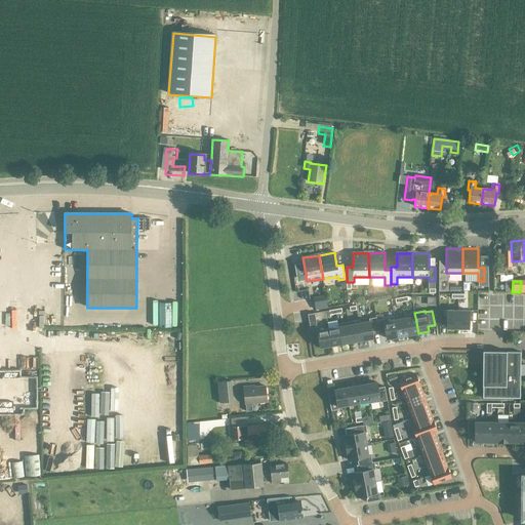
[(457,328),(458,311),(447,311),(447,328),(457,328)]
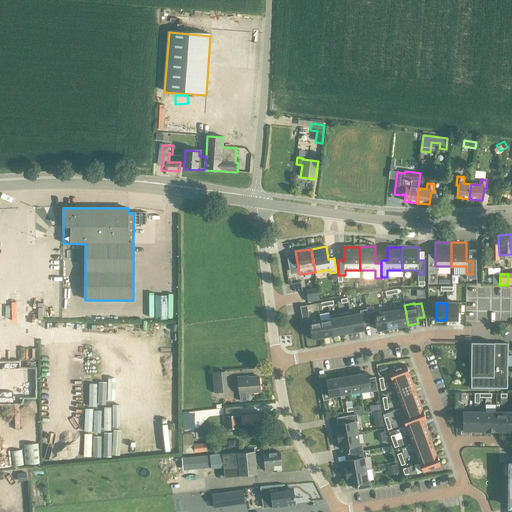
[(457,303),(447,303),(446,320),(457,320),(457,303)]
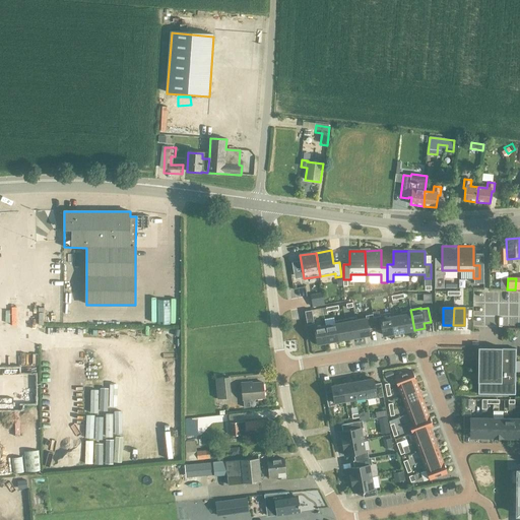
[(406,311),(400,312),(401,315),(404,332),(414,330),(411,314),(410,310),(410,309),(406,309),(406,311)]
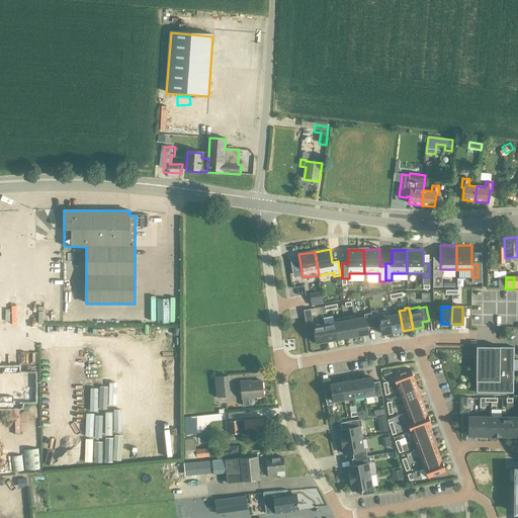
[(304,311),(306,324),(313,323),(311,309),(304,311)]
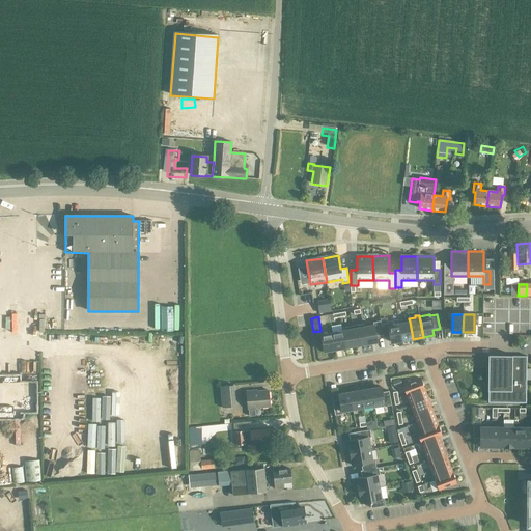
[(388,323),(381,325),(383,335),(384,338),(390,337),(391,342),(402,341),(399,324),(398,319),(388,322),(388,323)]
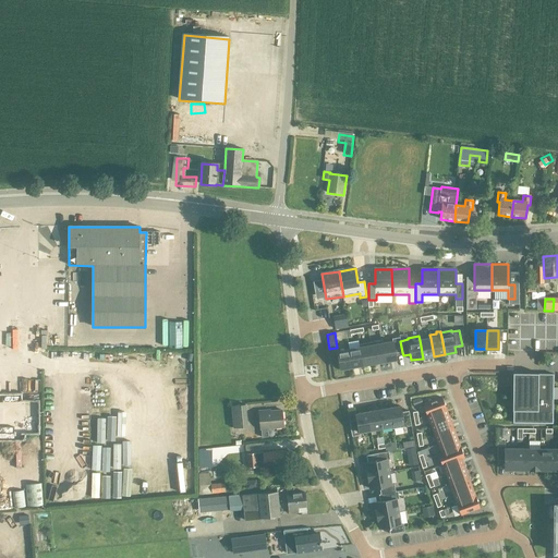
[(392,342),(381,343),(385,362),(397,360),(396,354),(402,352),(400,341),(400,338),(392,339),(392,342)]
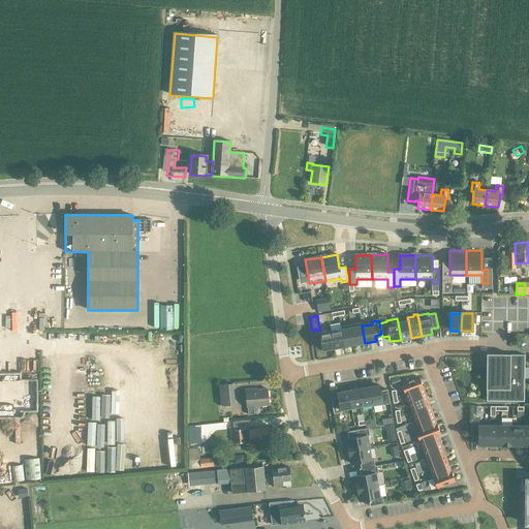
[(408,320),(398,322),(401,340),(411,338),(408,320)]
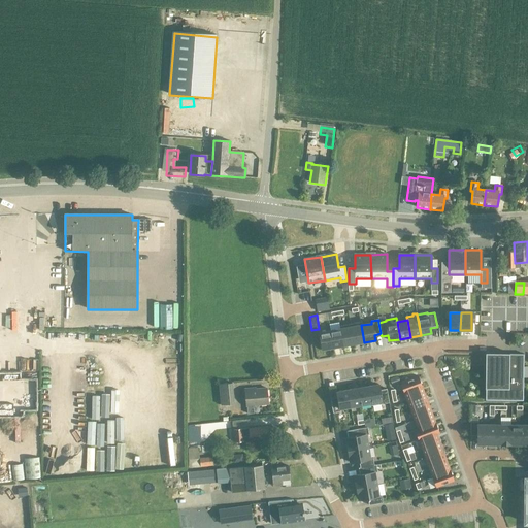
[(354,343),(364,342),(361,325),(361,323),(351,325),(354,343)]
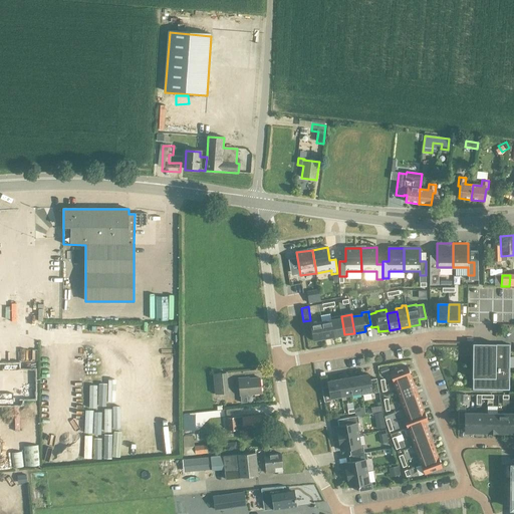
[(331,317),(331,320),(334,336),(344,334),(341,316),(331,317)]
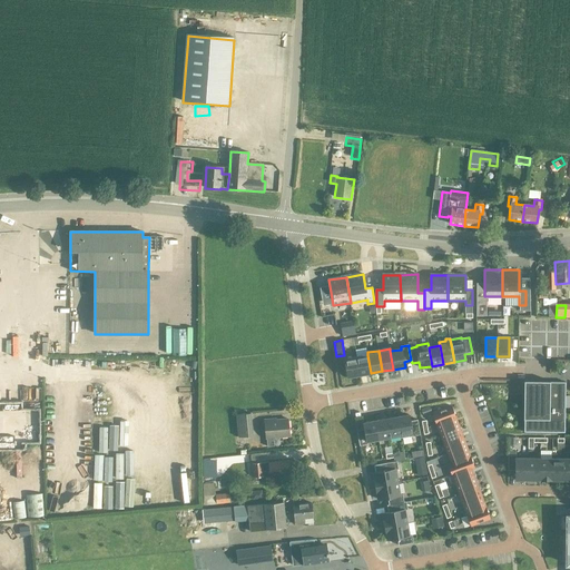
[(367,355),(356,357),(360,375),(371,373),(367,355)]
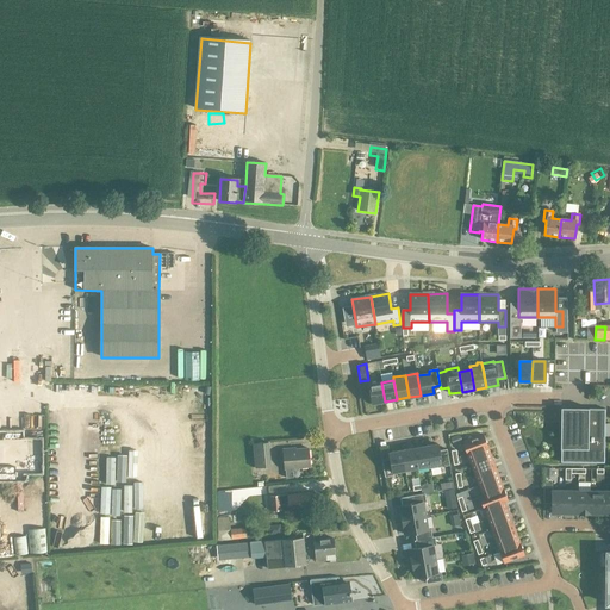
[(372,404),(385,402),(381,383),(369,385),(372,404)]
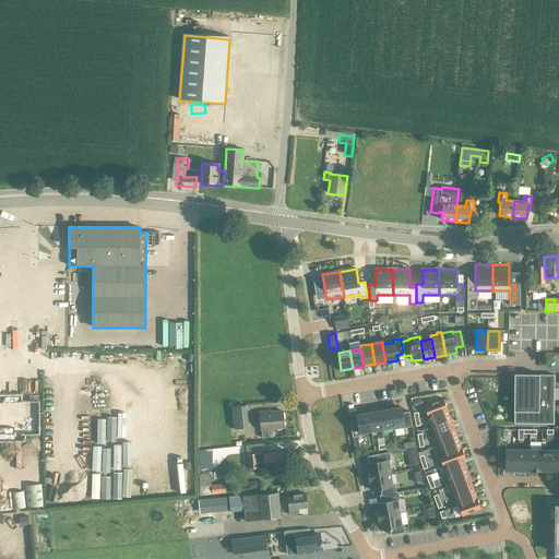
[(513,412),(513,424),(554,424),(554,375),(539,375),(539,373),(513,373),(513,412)]
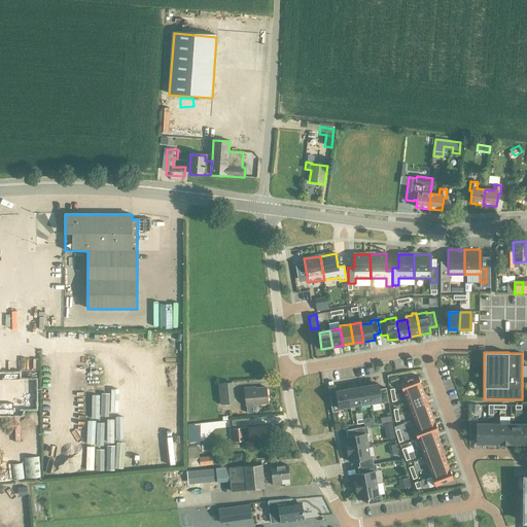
[(403,392),(421,386),(418,376),(399,383),(403,392)]
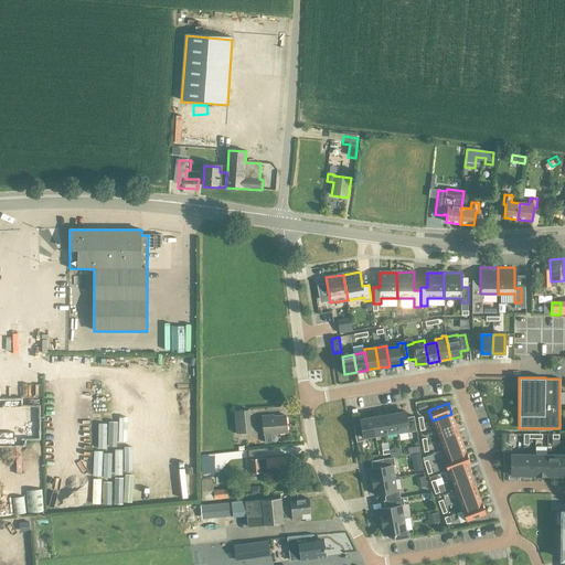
[(236,434),(252,433),(249,409),(234,411),(236,434)]
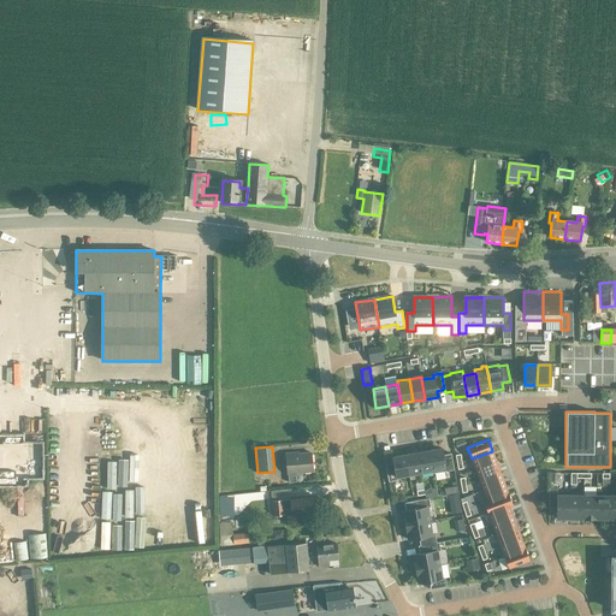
[(452,455),(444,456),(443,449),(430,451),(433,472),(434,474),(455,471),(452,455)]
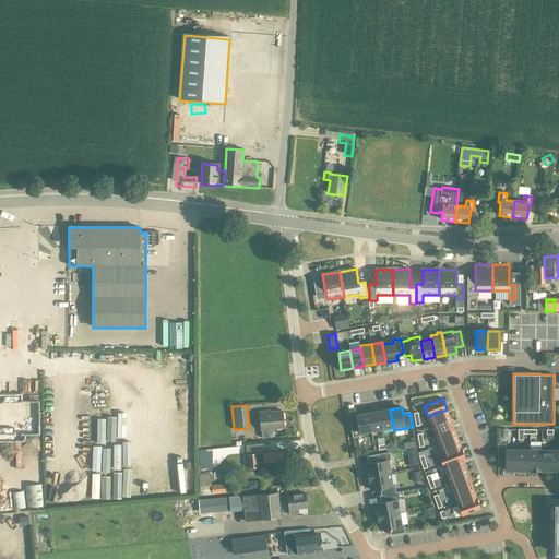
[(382,429),(393,428),(390,409),(379,412),(382,429)]
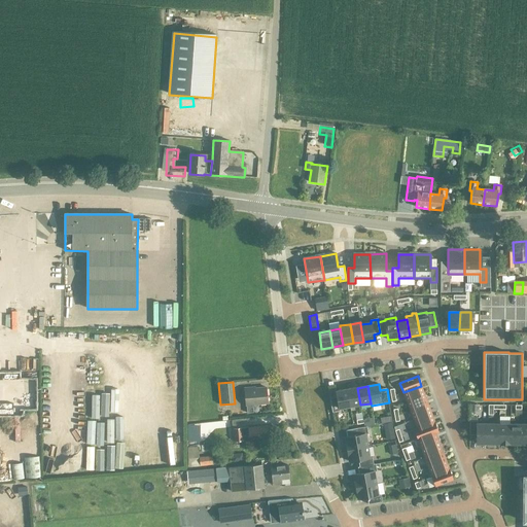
[(421,386),(403,392),(408,401),(424,395),(421,386)]
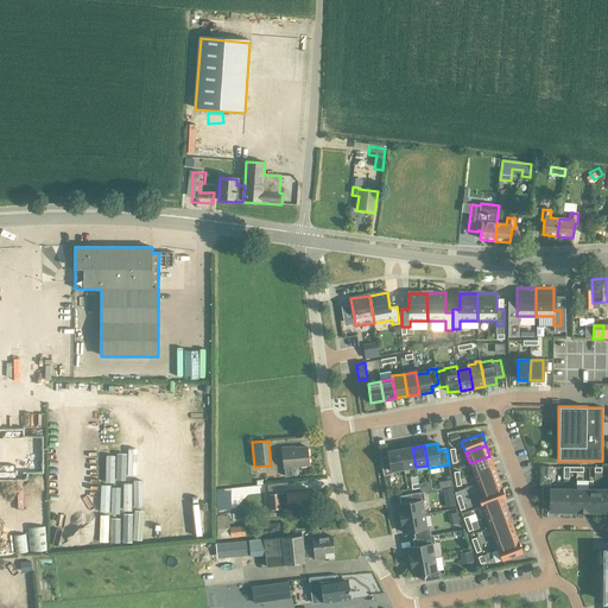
[(532,447),(525,450),(531,466),(539,462),(532,447)]
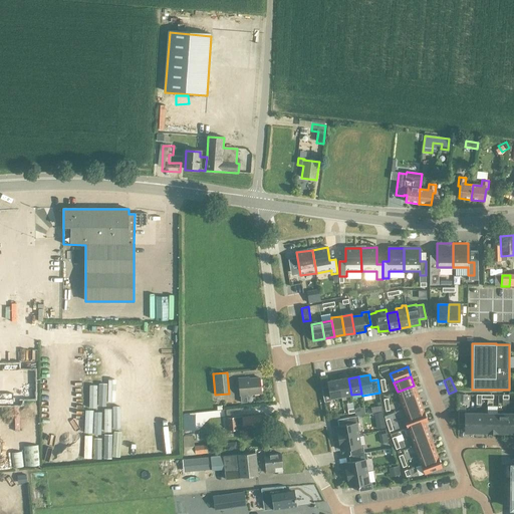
[(261,394),(260,378),(247,379),(247,378),(239,379),(240,396),(261,394)]
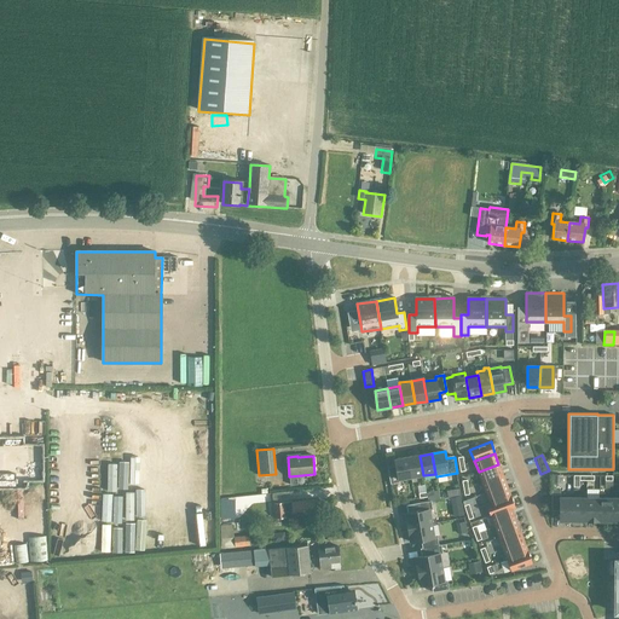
[(420,456),(408,457),(411,478),(423,475),(420,456)]
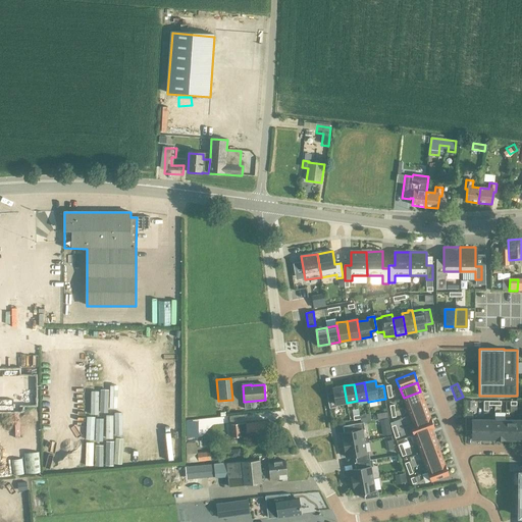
[(336,405),(347,403),(344,385),(333,387),(334,394),(327,395),(329,408),(336,407),(336,405)]
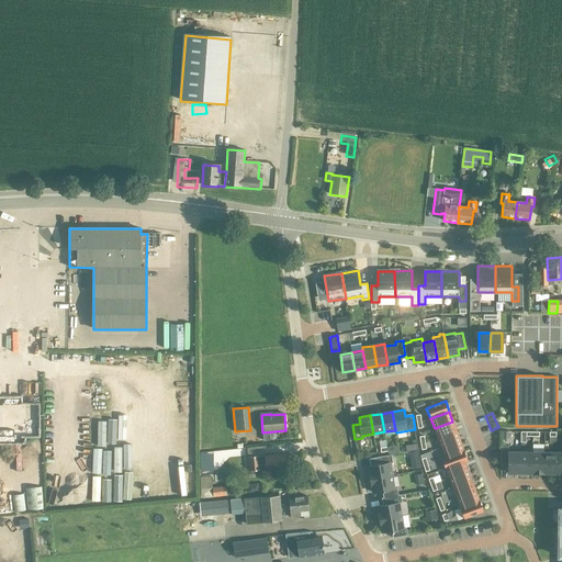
[(438,438),(457,431),(452,422),(435,428),(438,438)]
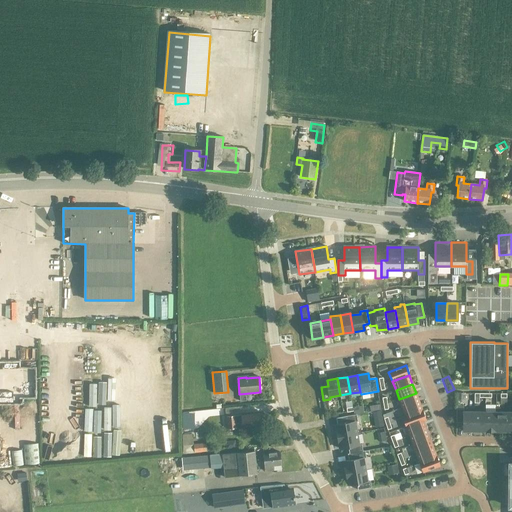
[(416,393),(399,399),(402,408),(419,401),(416,393)]
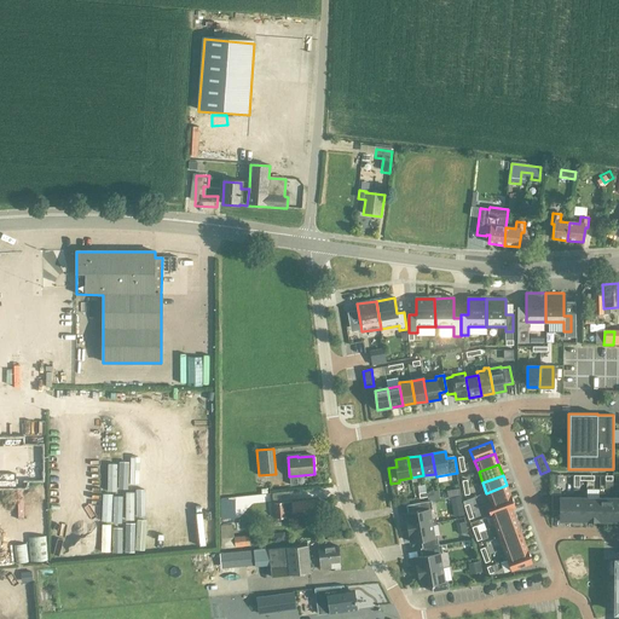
[(27,484),(0,484),(0,496),(24,496),(25,502),(42,502),(41,478),(27,478),(27,484)]
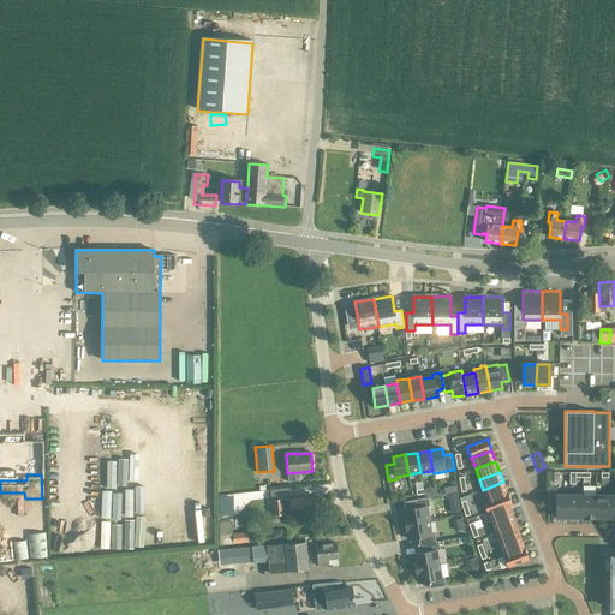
[(487,500),(507,493),(503,482),(483,490),(487,500)]
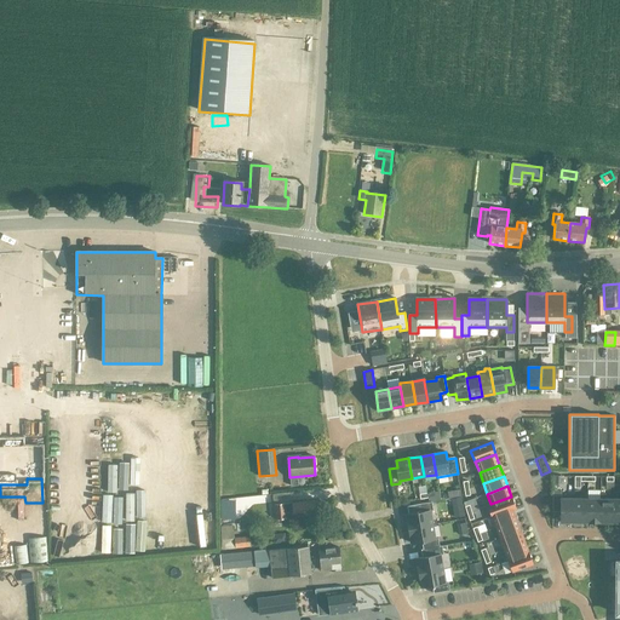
[(239,512),(237,488),(225,488),(225,512),(239,512)]
